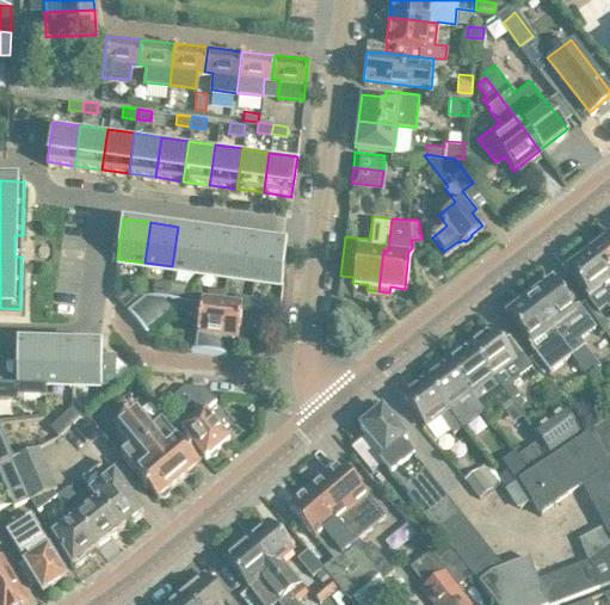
[(204,230),(178,227),(172,266),(199,270),(204,230)]
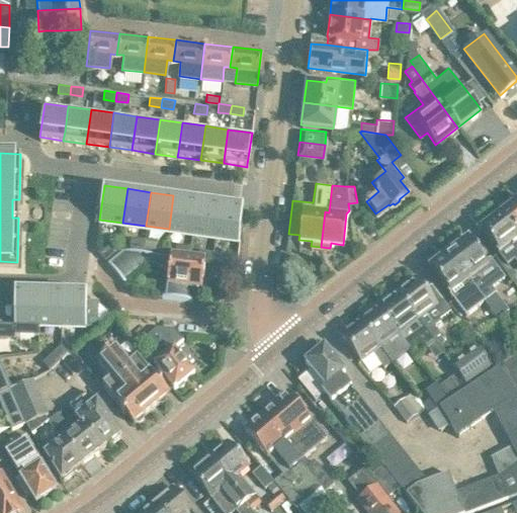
[(196,198),(173,195),(169,229),(191,232),(196,198)]
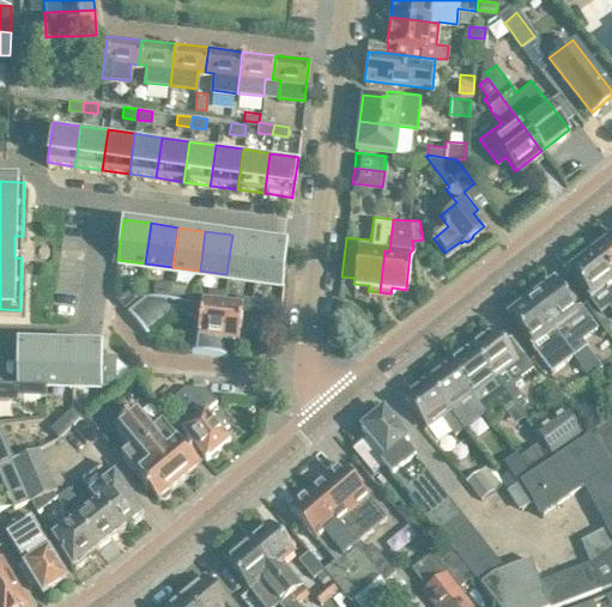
[(611,234),(593,249),(611,273),(611,234)]
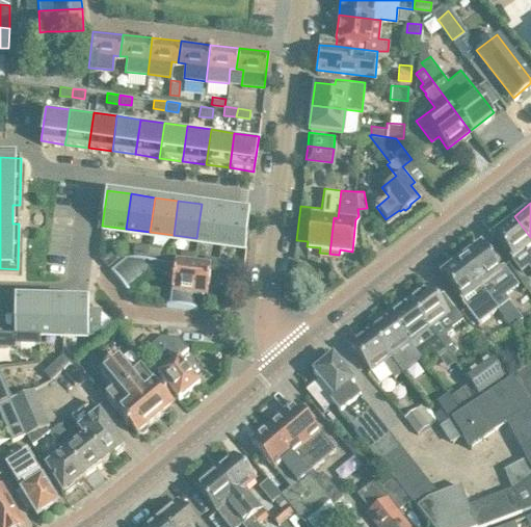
[(220,242),(224,207),(202,204),(196,238),(220,242)]
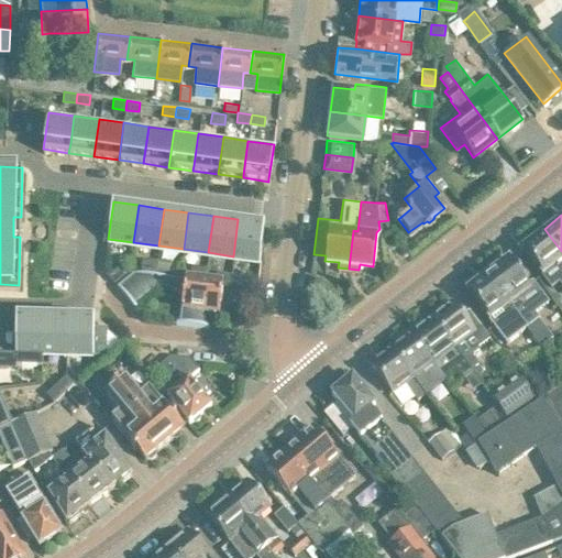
[(259,260),(264,222),(238,219),(233,256),(259,260)]
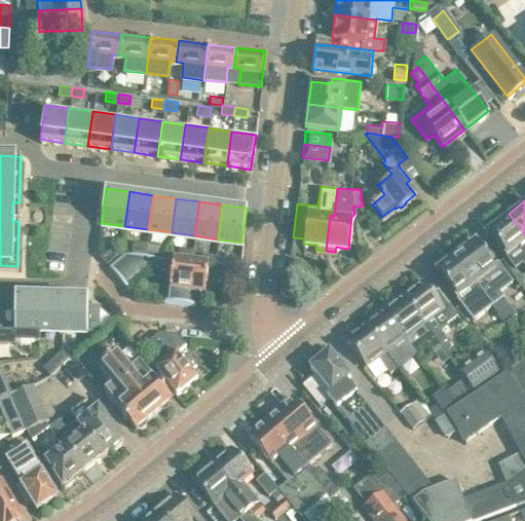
[(524,234),(509,214),(488,229),(515,265),(522,260),(524,264),(524,234)]
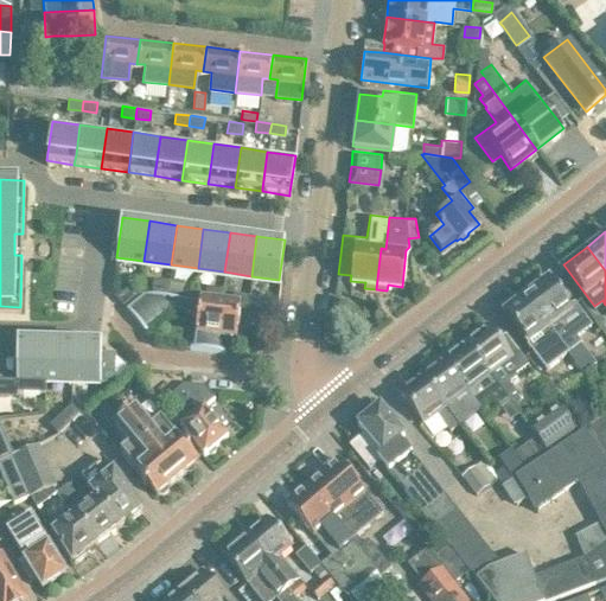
[(535,286),(525,293),(568,349),(580,339),(575,333),(591,321),(586,315),(573,299),(568,302),(562,295),(548,276),(546,277),(544,275),(534,283),(535,286)]
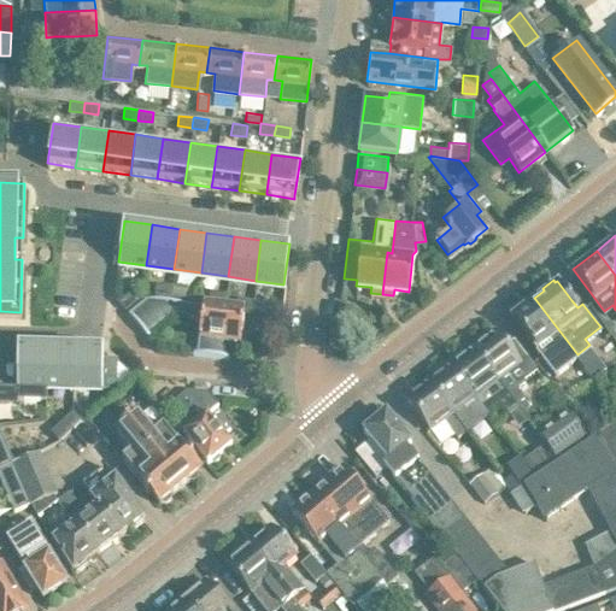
[(170,294),(171,283),(156,281),(154,292),(170,294)]
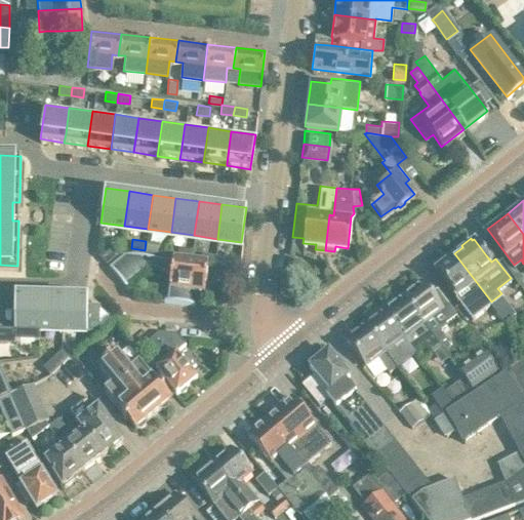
[(159,242),(146,241),(145,250),(158,251),(159,242)]
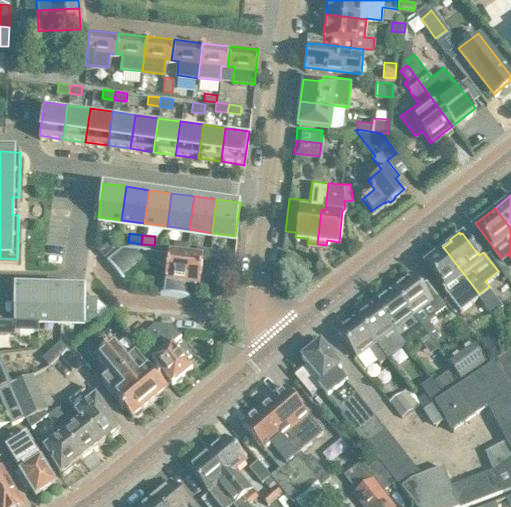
[(173,247),(186,249),(188,240),(174,238),(173,247)]
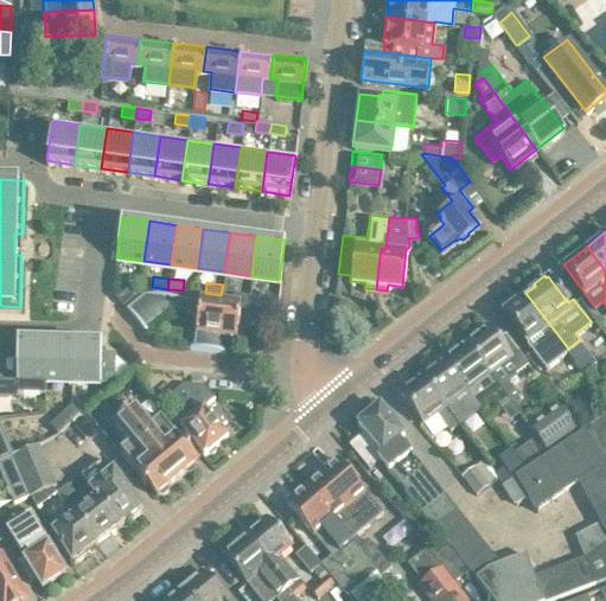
[(134,293),(127,285),(116,294),(122,301),(127,299),(134,293)]
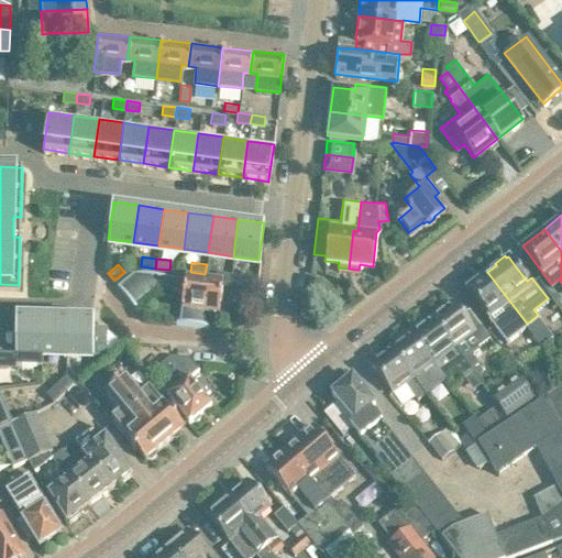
[(215,280),(230,281),(231,272),(216,270),(215,280)]
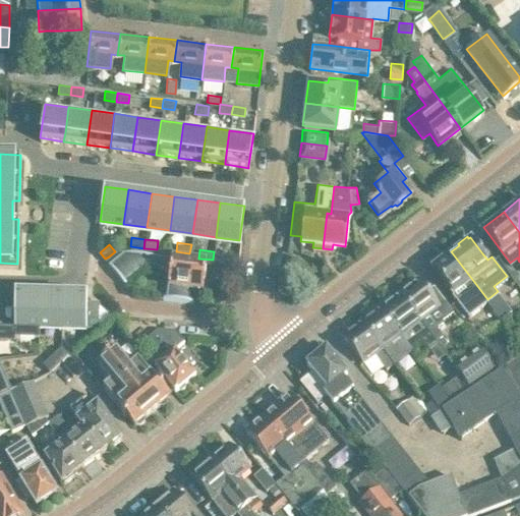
[(111,260),(108,262),(125,282),(126,281),(125,280),(124,278),(146,260),(168,271),(165,294),(162,294),(162,296),(192,300),(192,298),(188,297),(189,290),(187,290),(187,285),(203,287),(206,261),(171,256),(120,251),(111,260)]
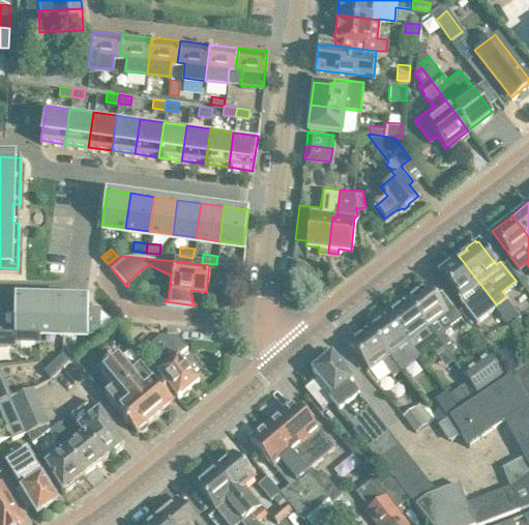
[(217,256),(216,264),(228,266),(229,257),(217,256)]
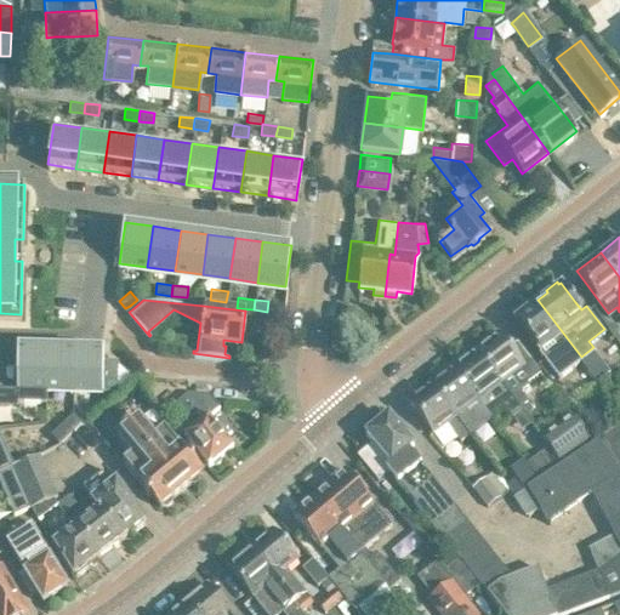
[(517,315),(515,317),(529,336),(539,349),(558,374),(569,366),(581,357),(538,300),(528,307),(525,305),(515,313),(517,315)]
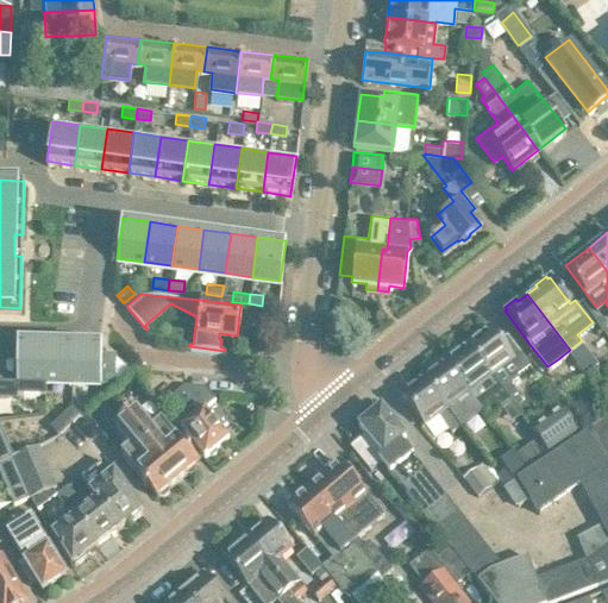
[(467,341),(509,400),(511,399),(509,396),(516,389),(512,384),(509,381),(518,375),(515,372),(530,362),(519,350),(506,332),(499,338),(488,324),(472,334),(474,337),(467,341)]
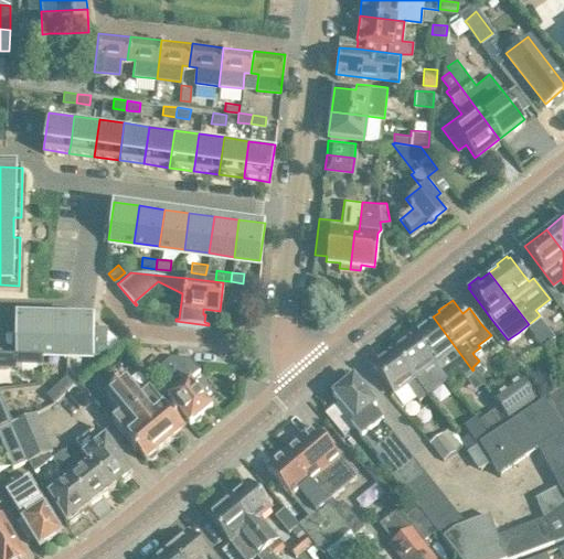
[(16,351),(14,362),(41,362),(41,351),(42,314),(42,313),(17,313),(16,351)]
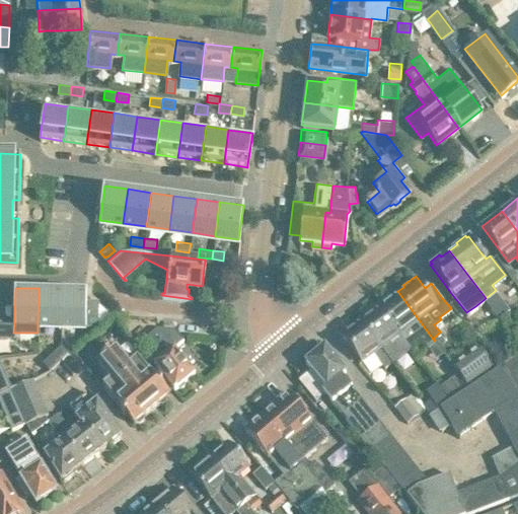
[(62,290),(39,289),(38,322),(61,323),(62,290)]
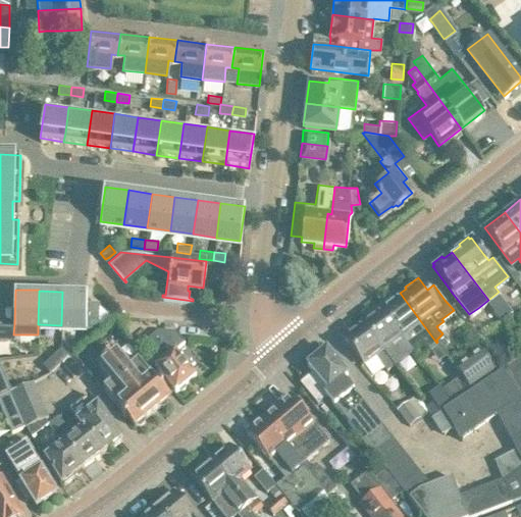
[(62,292),(61,325),(86,326),(98,326),(98,304),(86,304),(87,292),(62,291),(62,292)]
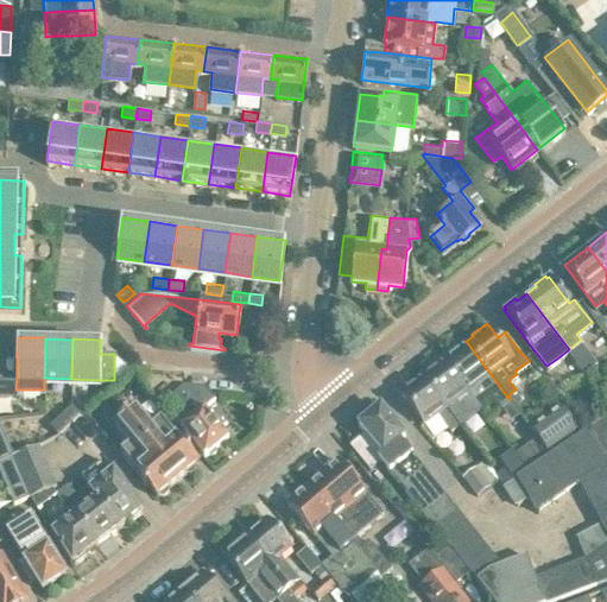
[(443,356),(467,388),(480,404),(493,394),(501,405),(509,399),(466,341),(460,347),(457,344),(443,356)]
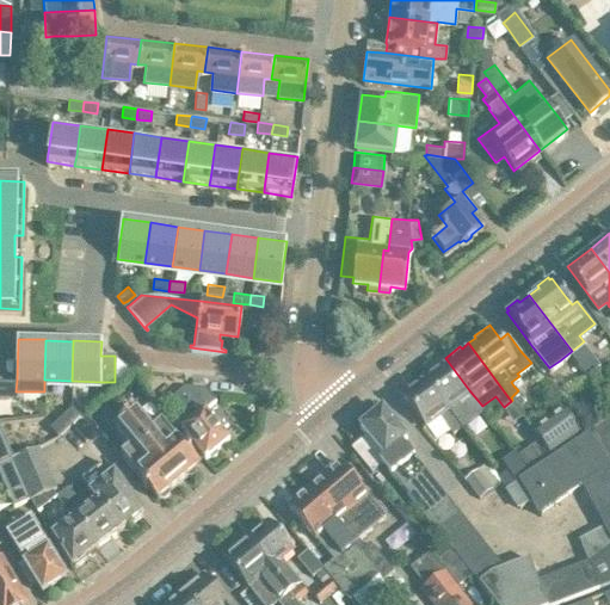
[(431,371),(425,376),(461,425),(469,418),(484,408),(482,406),(469,390),(445,358),(430,369),(431,371)]
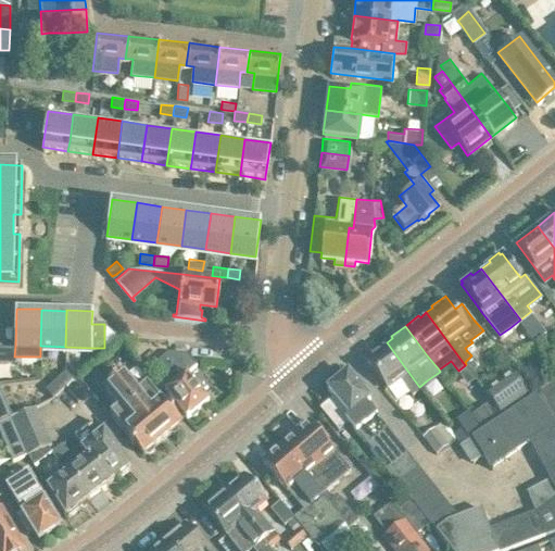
[(419,387),(387,342),(380,347),(378,346),(365,355),(387,385),(383,387),(394,399),(396,397),(388,385),(400,376),(412,392),(419,387)]
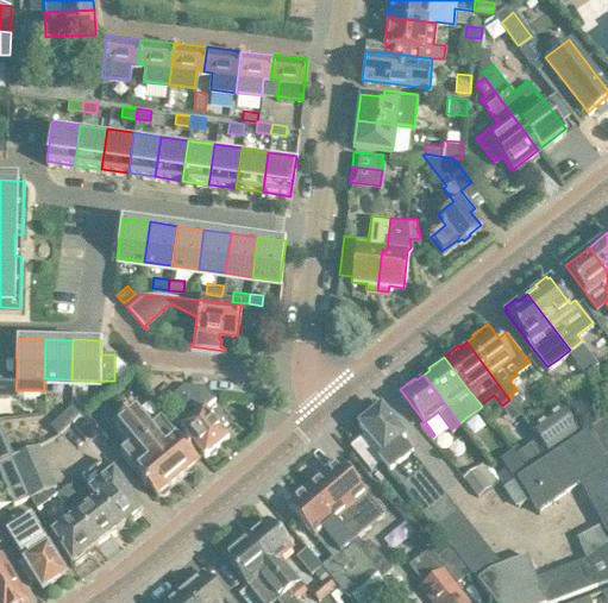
[(183,382),(173,391),(186,406),(194,414),(180,426),(189,437),(204,454),(207,452),(211,452),(215,448),(215,445),(227,434),(204,406),(214,396),(202,383),(186,382),(185,383),(183,382)]
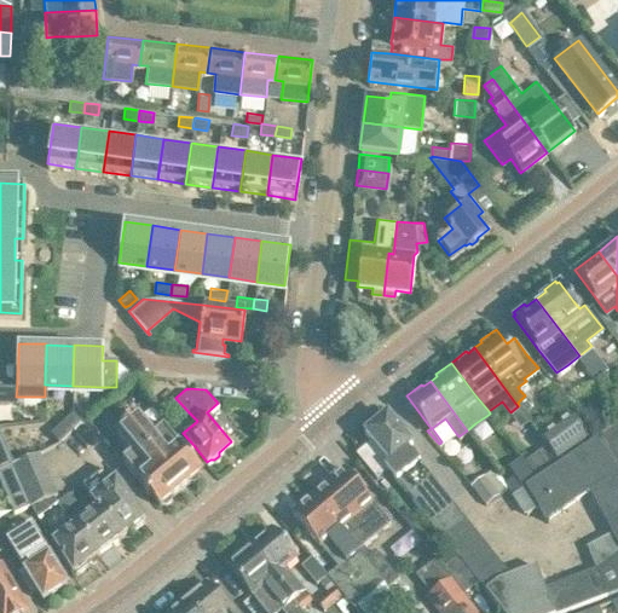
[(569,409),(538,431),(546,443),(556,457),(589,435),(569,409)]
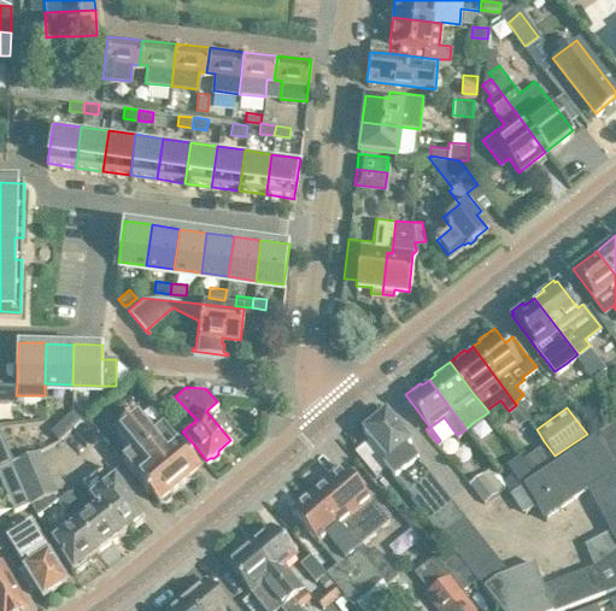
[(72,409),(62,418),(68,426),(80,416),(72,409)]
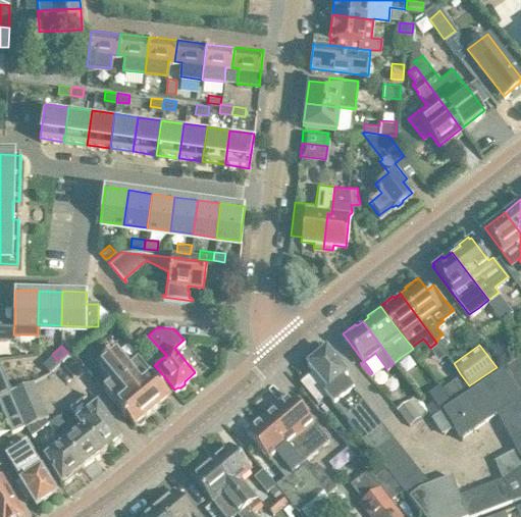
[(312,369),(299,379),(316,401),(325,393),(336,406),(362,438),(381,423),(345,376),(348,373),(339,362),(325,347),(324,348),(307,362),(312,369)]
